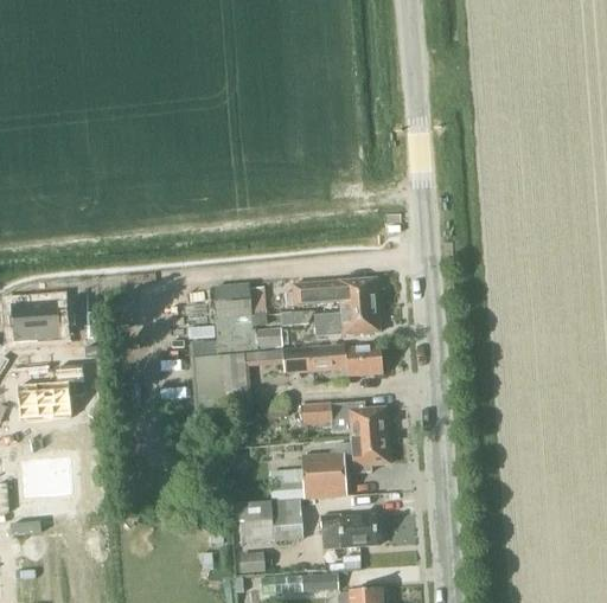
[(340,307),(377,305),(375,277),(338,280),(338,281),(292,284),(293,303),(339,301),(340,307)]
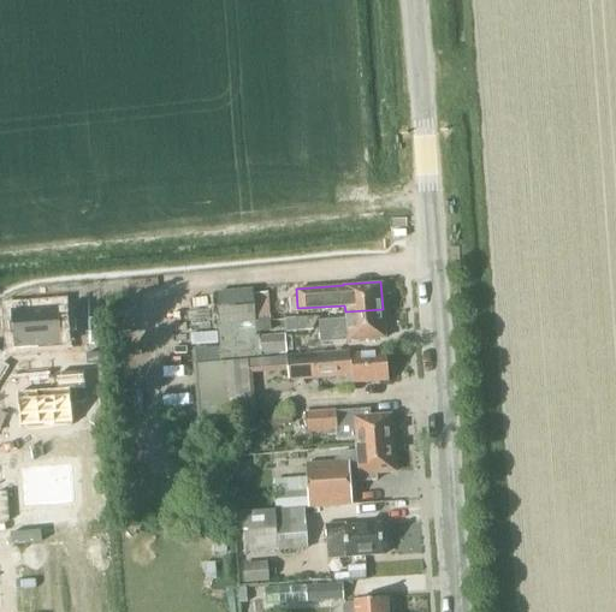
[(215,290),(218,322),(255,320),(253,287),(215,290)]
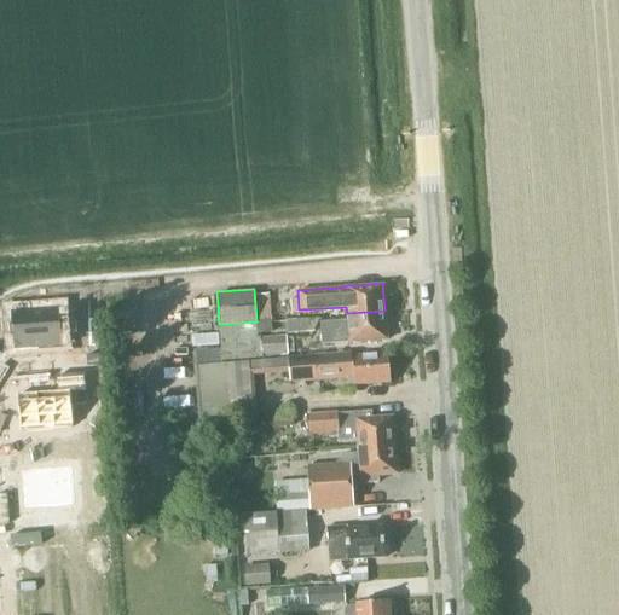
[(59,308),(12,311),(15,346),(62,343),(59,308)]
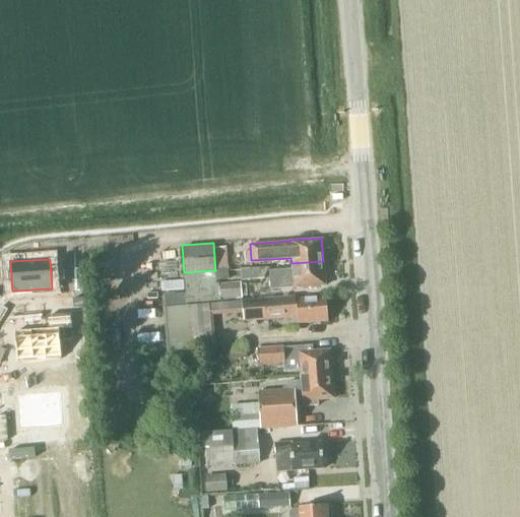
[(293,286),(324,283),(323,261),(291,263),(291,268),(268,270),(269,286),(293,285),(293,286)]
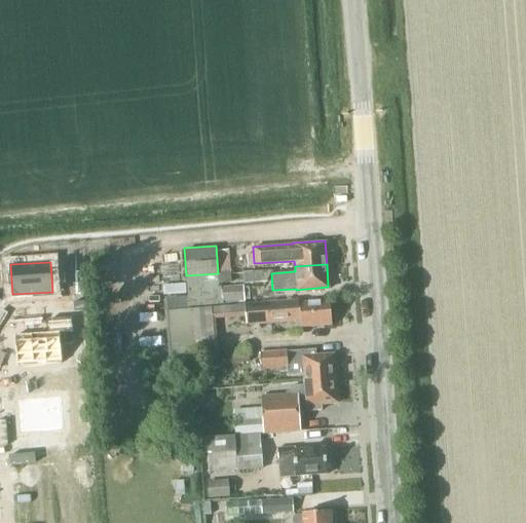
[(261,270),(241,272),(242,283),(262,282),(266,281),(265,270),(261,270)]
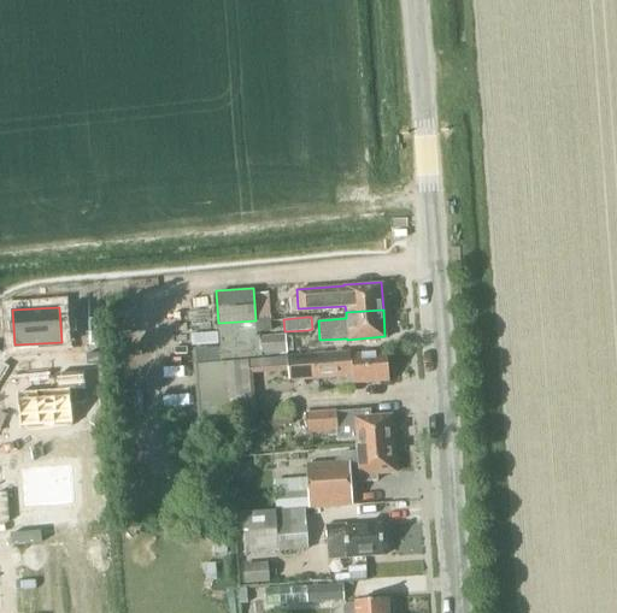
[(204,347),(205,361),(287,353),(286,334),(256,335),(256,320),(218,323),(219,346),(204,347)]
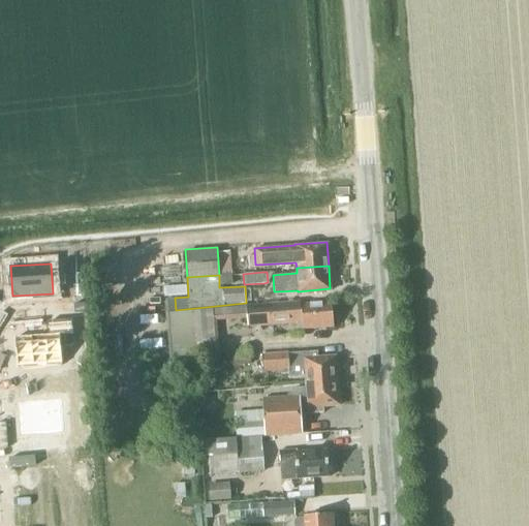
[(300,300),(245,304),(246,317),(247,325),(296,321),(297,328),(333,326),(331,301),(300,304),(300,300)]
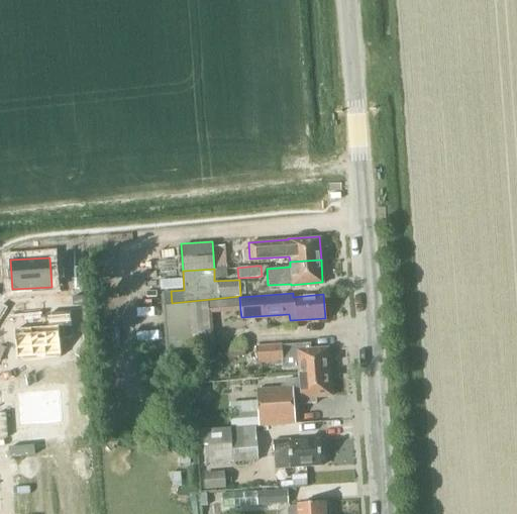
[(72,304),(84,303),(83,295),(71,296),(72,304)]
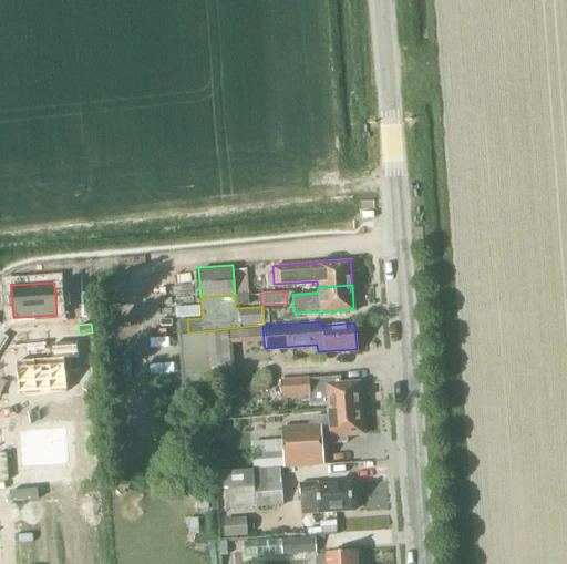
[(227,329),(179,334),(183,381),(230,378),(227,329)]
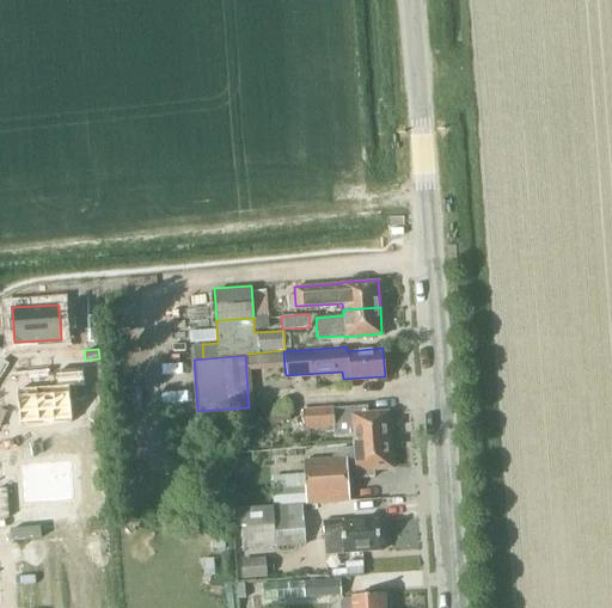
[(56,384),(18,387),(20,422),(73,418),(72,397),(85,395),(84,367),(55,369),(56,384)]
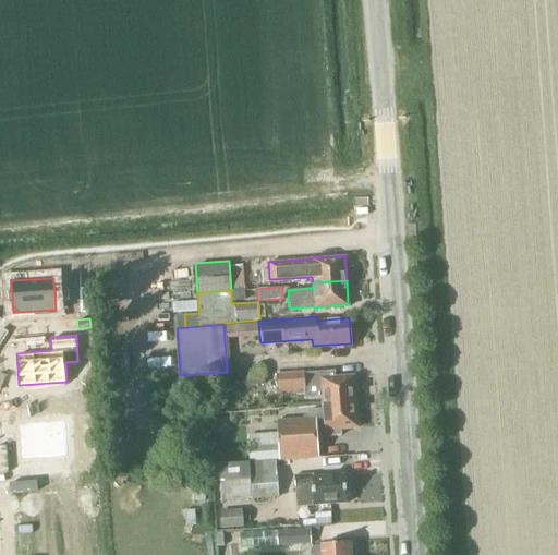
[(244,371),(246,385),(264,383),(263,369),(244,371)]
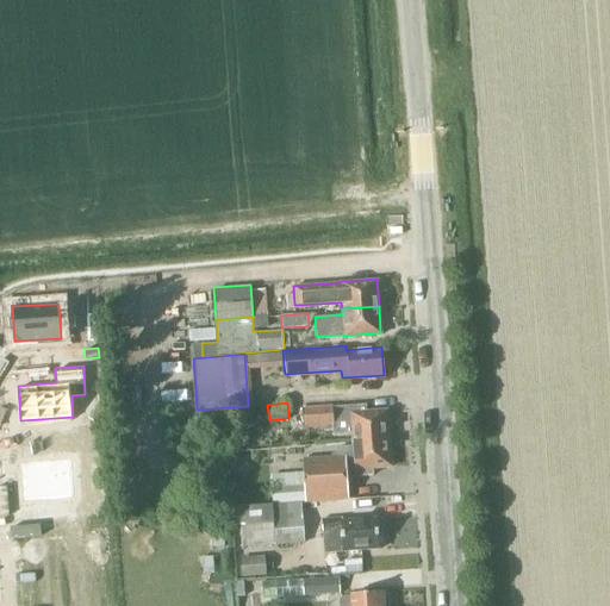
[(388,437),(386,408),(366,411),(365,404),(331,406),(331,405),(300,407),(303,426),(322,424),(323,429),(331,429),(332,433),(352,432),(352,439),(388,437)]
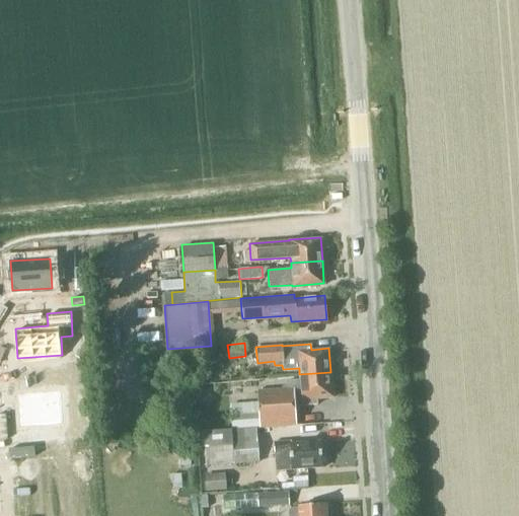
[(331,395),(330,372),(299,374),(299,378),(286,379),(286,382),(281,382),(282,388),(255,389),(257,413),(230,415),(231,428),(295,423),(294,404),(316,403),(316,397),(331,395)]
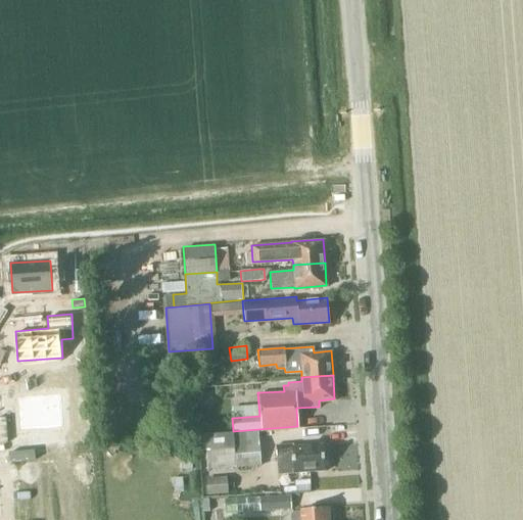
[(60,393),(19,396),(21,426),(62,423),(60,393)]
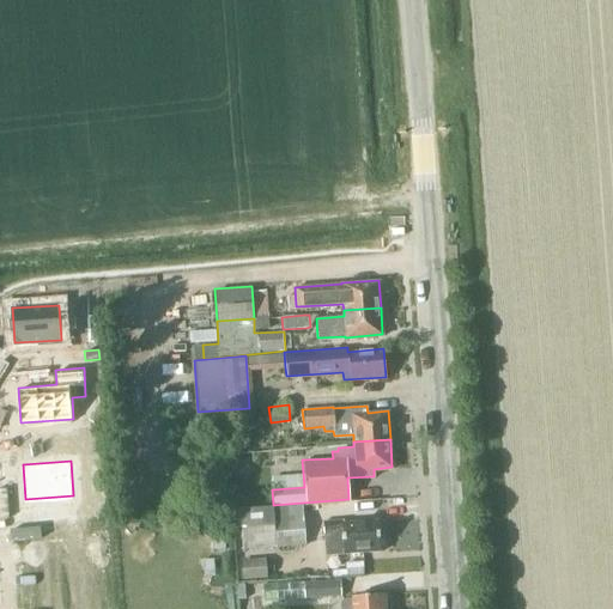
[(243,547),(304,543),(302,504),(240,509),(243,547)]
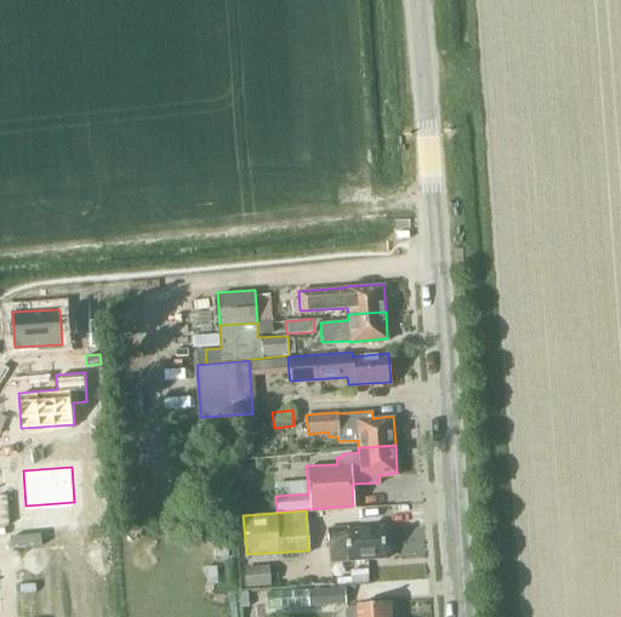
[(329,561),(385,558),(383,526),(347,529),(347,526),(326,527),(329,561)]
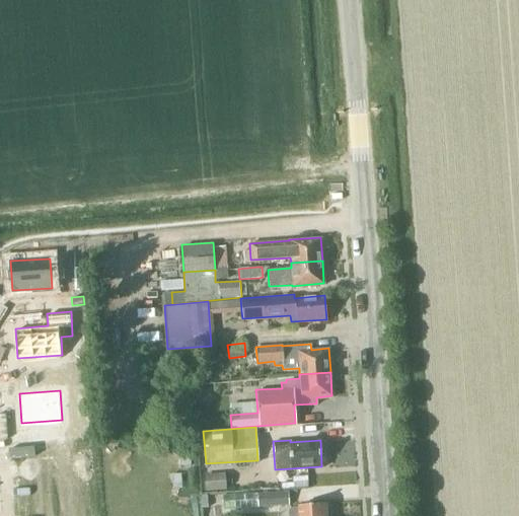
[(63,443),(55,444),(56,456),(64,455),(63,443)]
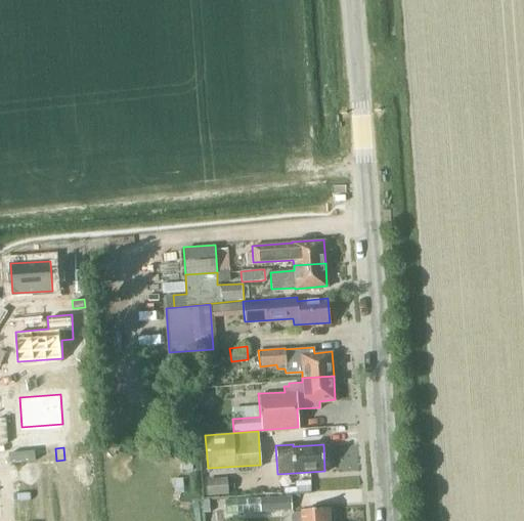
[(55,448),(47,448),(48,462),(56,461),(55,448)]
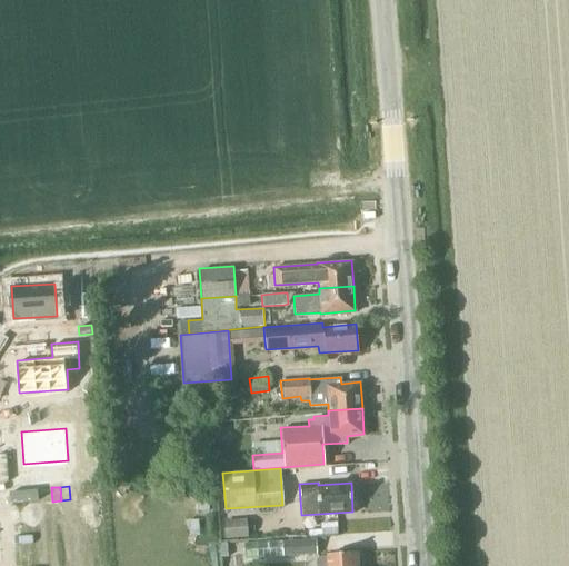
[(62,509),(35,510),(38,545),(65,543),(62,509)]
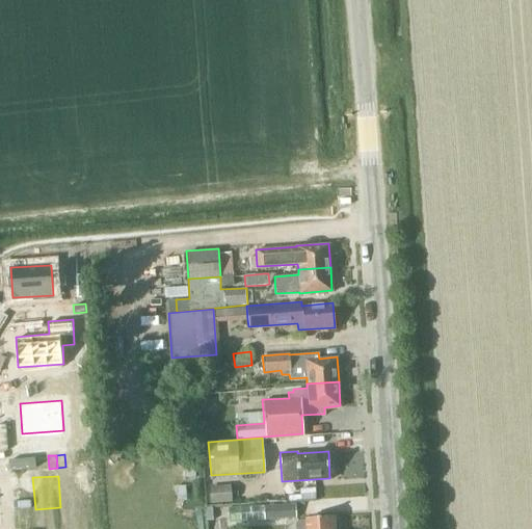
[(210,503),(232,501),(231,484),(209,485),(210,503)]
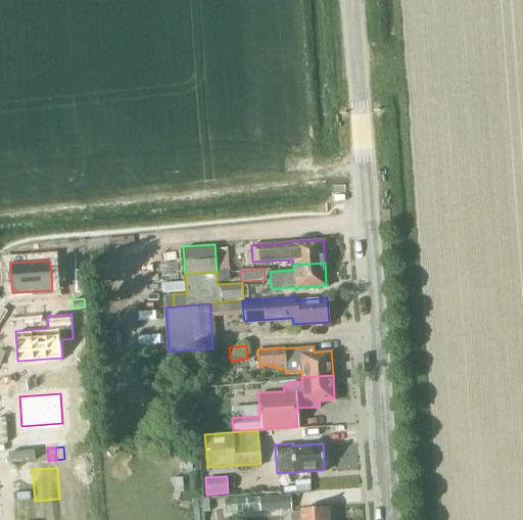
[(291,508),(290,493),(258,497),(259,510),(291,508)]
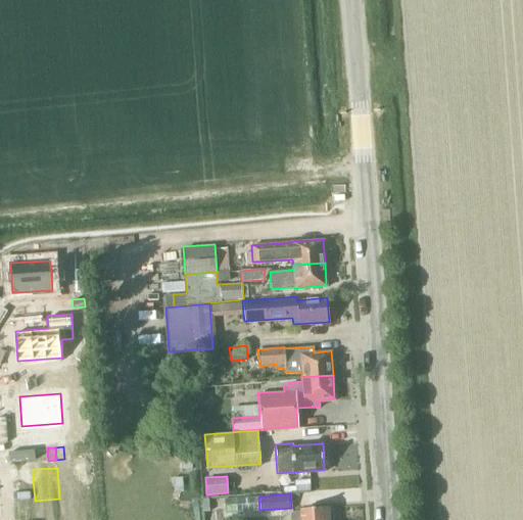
[(328,519),(328,507),(299,509),(300,511),(293,511),(291,514),(291,519),(328,519)]
